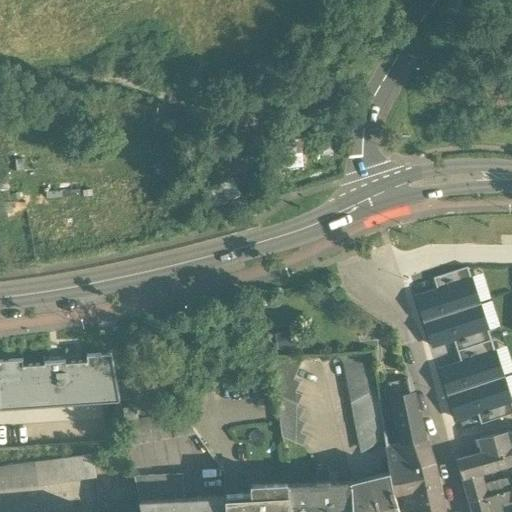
[(433,279),(436,289),(469,278),(466,268),(433,279)]
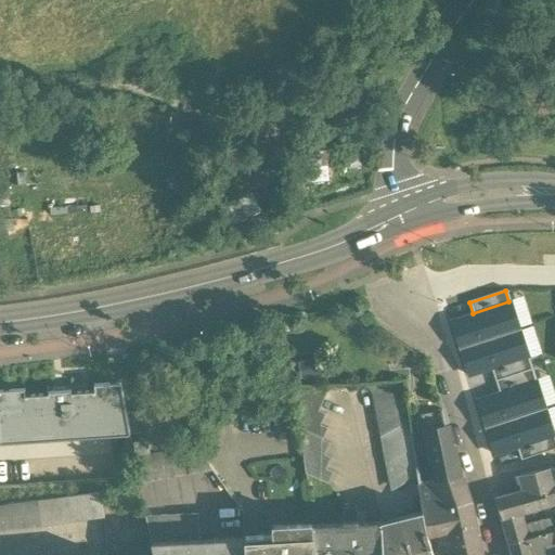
[(518,331),(508,301),(473,313),(449,321),(459,351),(518,331)]
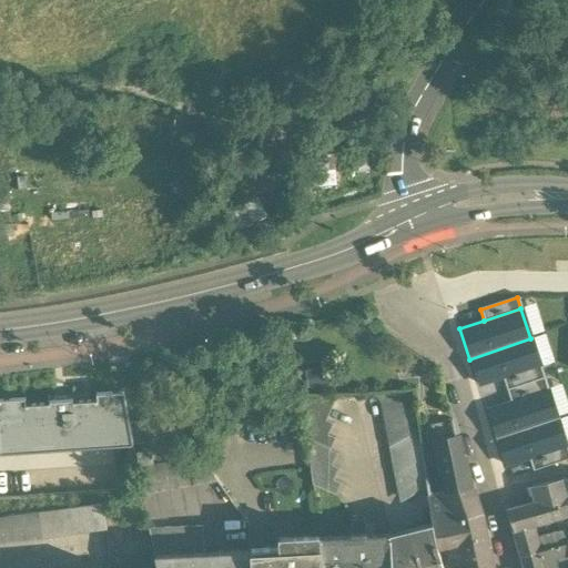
[(478,386),(501,378),(540,366),(530,338),(469,359),(478,386)]
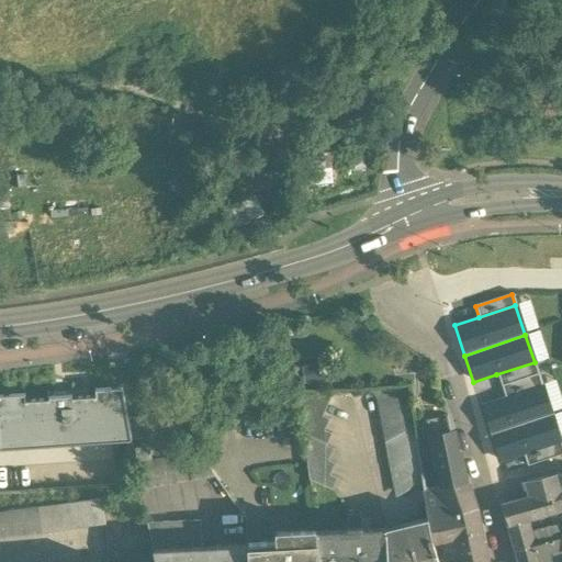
[(538,374),(535,362),(496,374),(501,386),(538,374)]
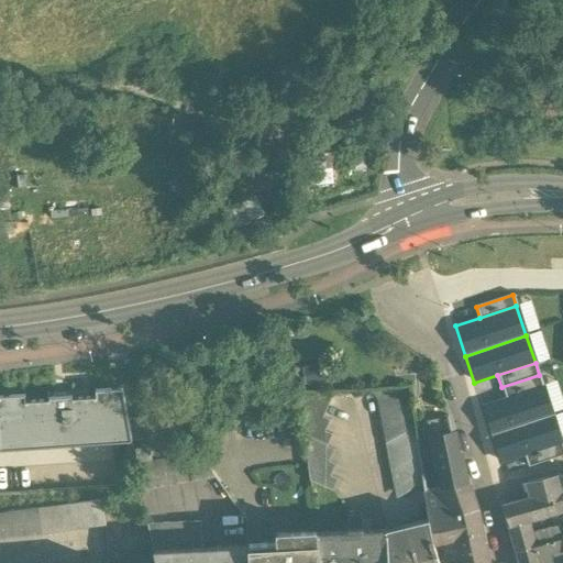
[(501,387),(505,398),(543,386),(539,375),(501,387)]
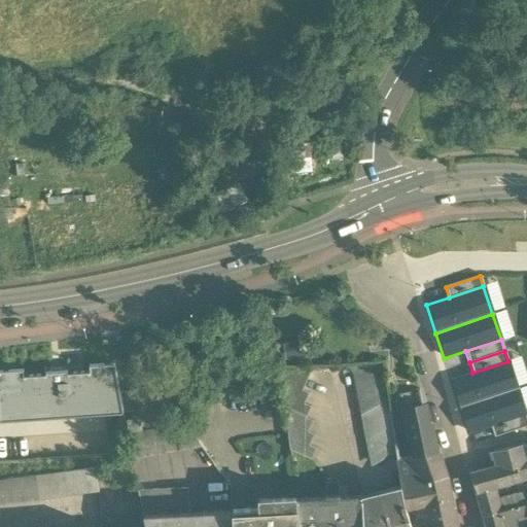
[(517,388),(508,361),(472,373),(451,380),(460,408),(517,388)]
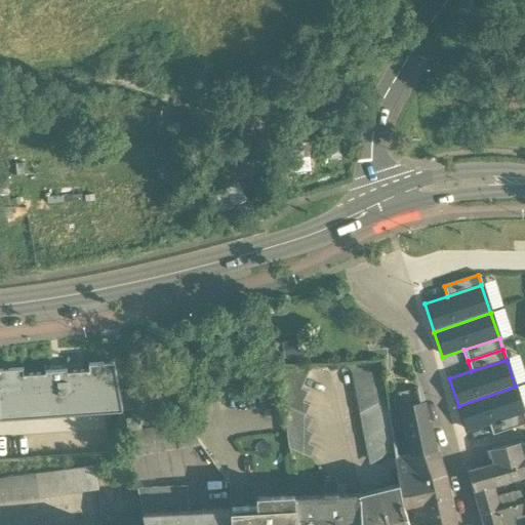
[(0,369),(0,417),(122,410),(115,362),(88,364),(89,371),(24,375),(23,368),(0,369)]
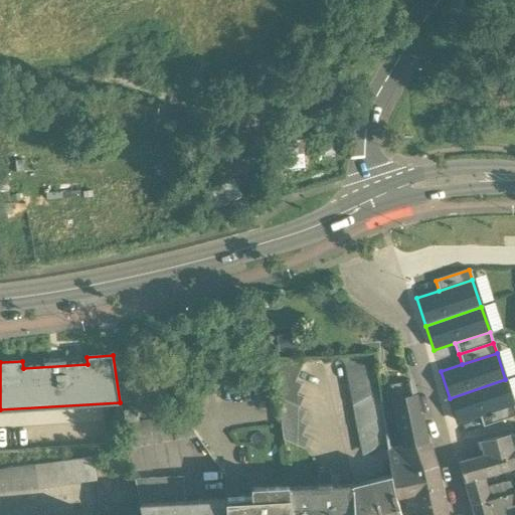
[(371,356),(341,358),(351,377),(348,379),(354,390),(350,392),(356,402),(353,404),(358,415),(355,417),(361,427),(357,430),(364,441),(360,443),(366,454),(387,443),(371,356)]
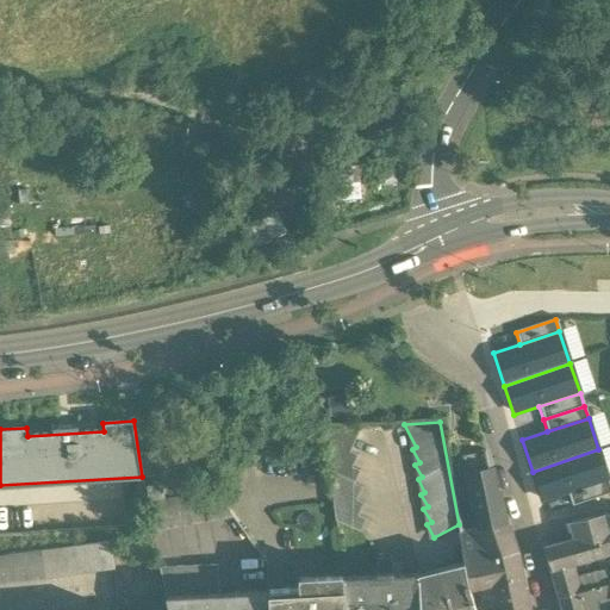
[(361,427),(323,429),(335,521),(360,533),(366,520),(358,516),(363,504),(356,500),(361,489),(354,485),(359,472),(352,468),(358,456),(349,453),(361,428),(361,427)]
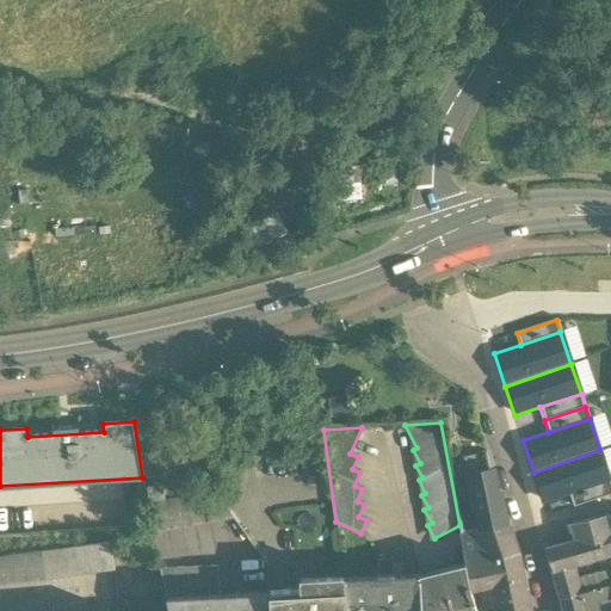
[(544,501),(568,494),(610,481),(599,450),(534,473),(544,501)]
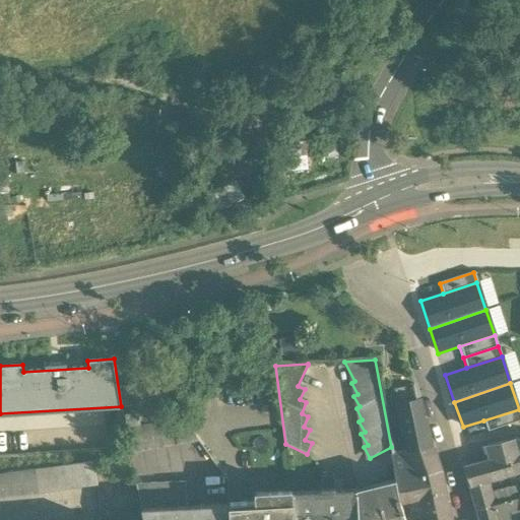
[(413,385),(392,388),(389,397),(390,405),(397,404),(416,400),(413,385)]
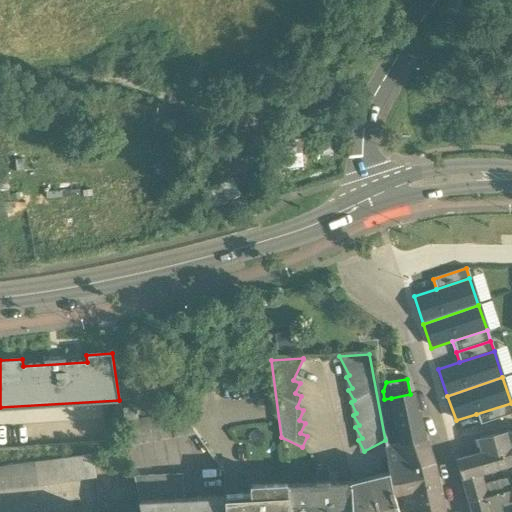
[(410,394),(391,398),(401,444),(423,439),(417,418),(419,418),(412,394),(410,394)]
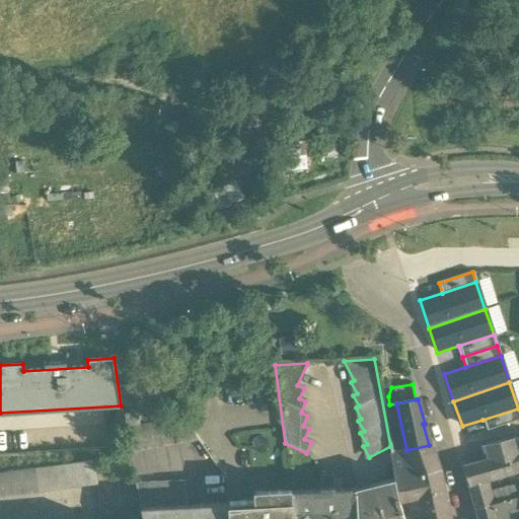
[(518,420),(518,411),(518,409),(483,420),(487,431),(518,420)]
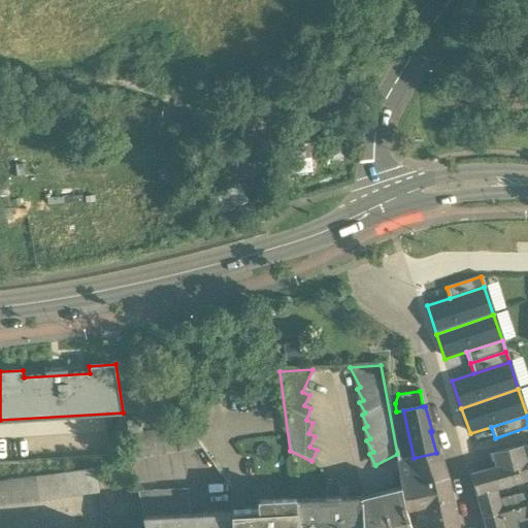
[(128,438),(132,461),(200,448),(186,427),(128,438)]
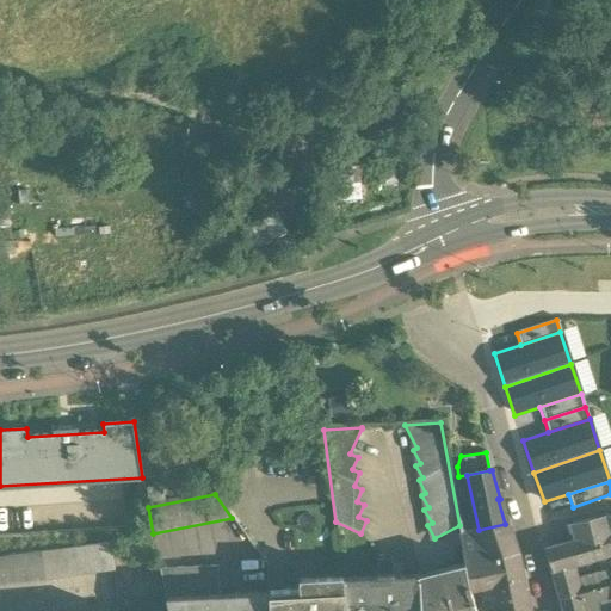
[(576,539),(544,549),(551,572),(571,566),(610,553),(610,514),(572,524),(576,539)]
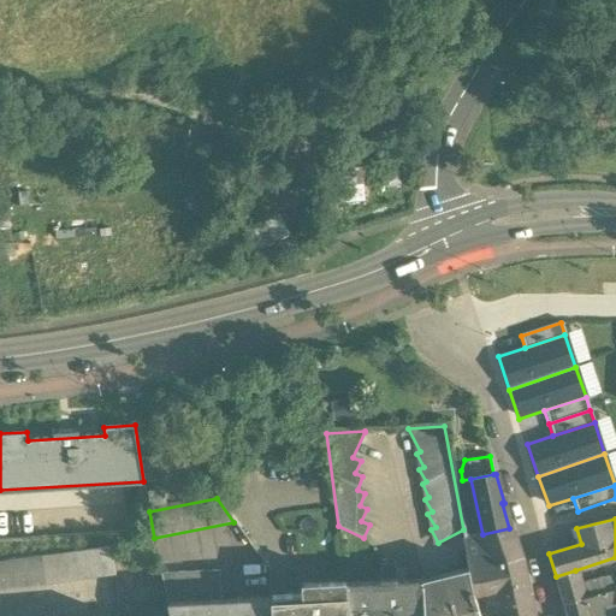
[(483,534),(466,538),(469,569),(483,567),(522,557),(513,527),(509,528),(483,534)]
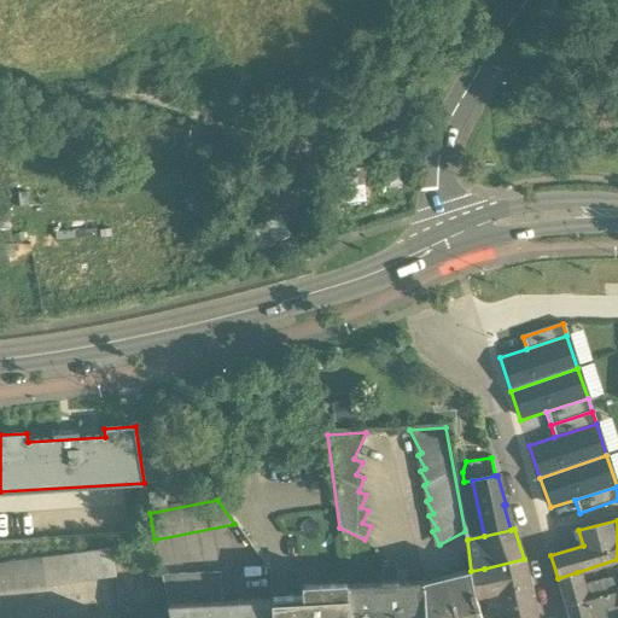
[(38,560),(7,565),(0,565),(0,595),(116,581),(114,549),(38,560)]
